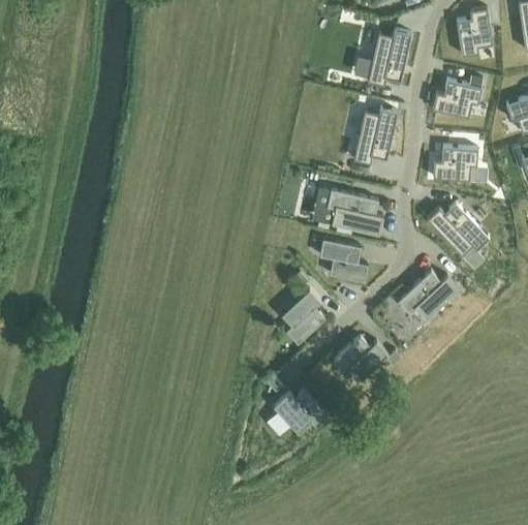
[(527,0),(519,2),(526,52),(527,52),(527,0)]
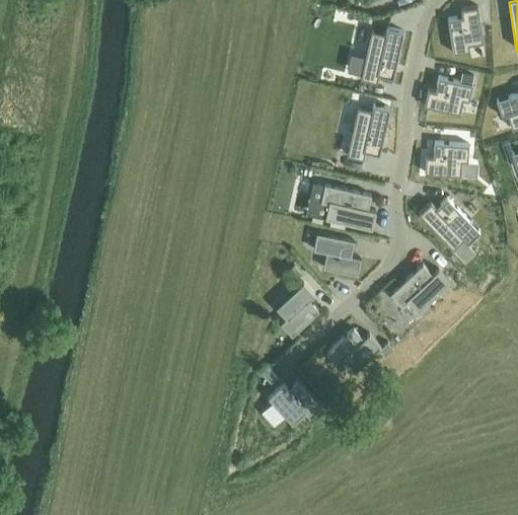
[(462,19),(448,21),(453,56),(470,54),(469,48),(485,46),(478,9),(461,11),(462,19)]
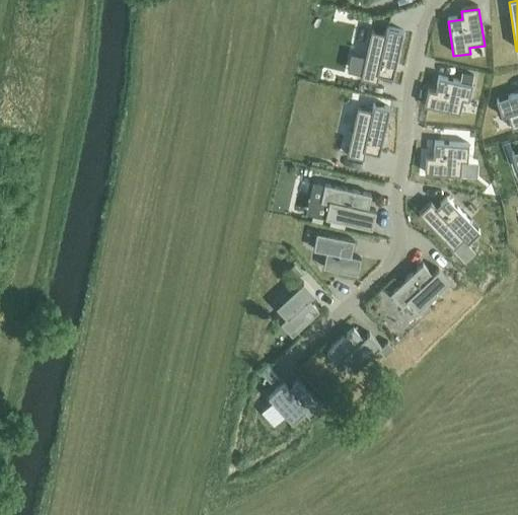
[(372,32),(361,81),(378,85),(379,77),(393,81),(404,34),(387,30),(386,37),(372,32)]
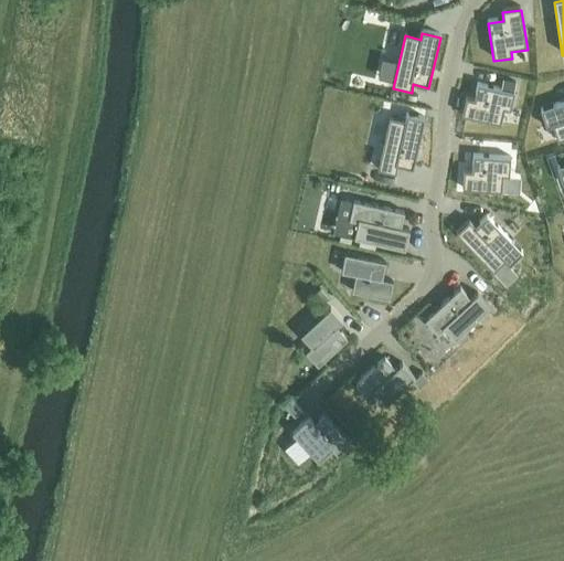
[(467,99),(463,118),(501,127),(504,112),(511,113),(515,94),(478,86),(475,102),(467,99)]
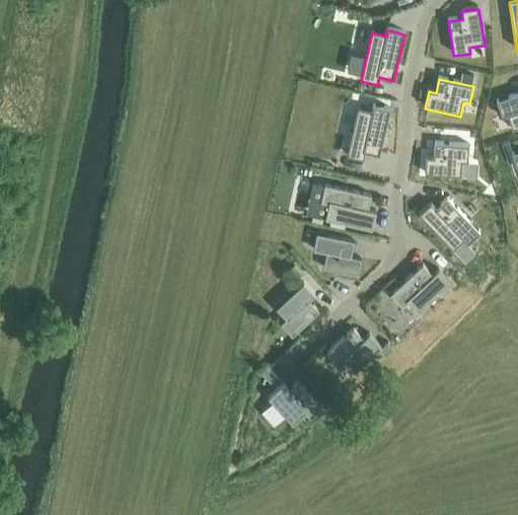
[(517,95),(497,103),(503,120),(508,118),(513,132),(517,130),(517,95)]
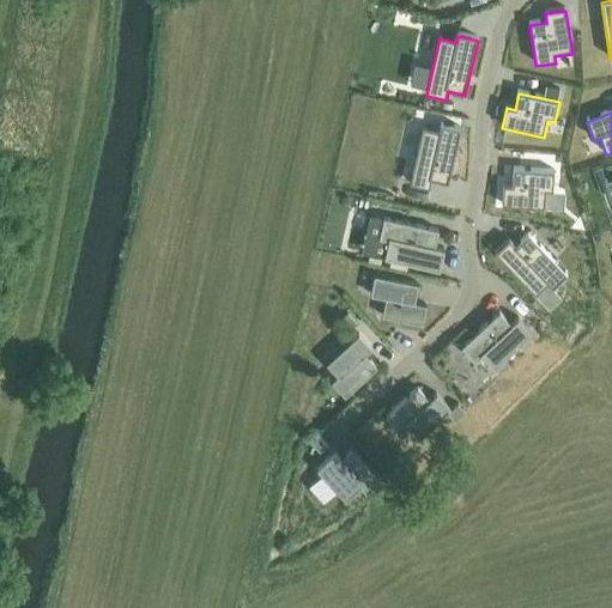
[(423,129),(411,187),(430,190),(432,182),(449,186),(461,131),(442,126),(440,133),(423,129)]
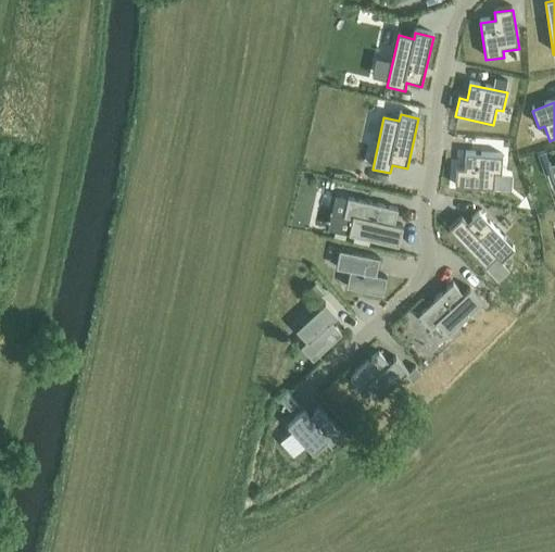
[(456,170),(455,188),(494,191),(495,175),(502,176),(503,158),(466,154),(465,171),(456,170)]
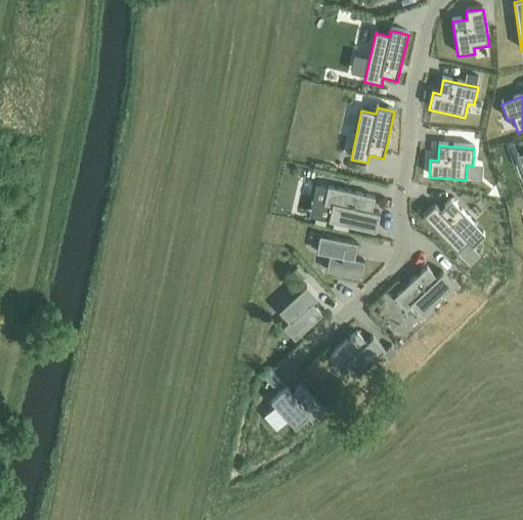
[(329,188),(324,206),(333,208),(330,222),(377,233),(380,215),(372,213),(376,200),(329,188)]
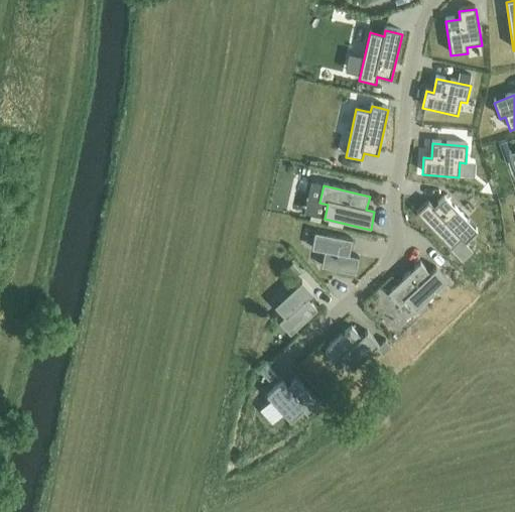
[(429,203),(417,215),(451,250),(462,240),(466,245),(478,233),(445,199),(434,209),(429,203)]
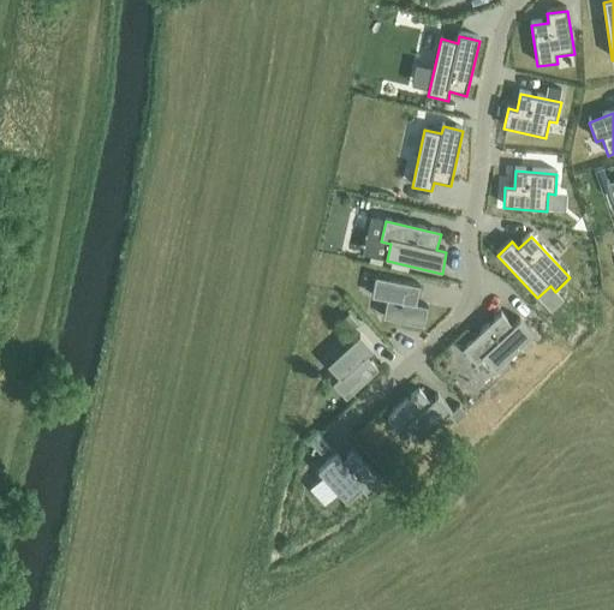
[(376,279),(373,299),(387,301),(383,321),(424,328),(429,309),(417,306),(421,288),(376,279)]
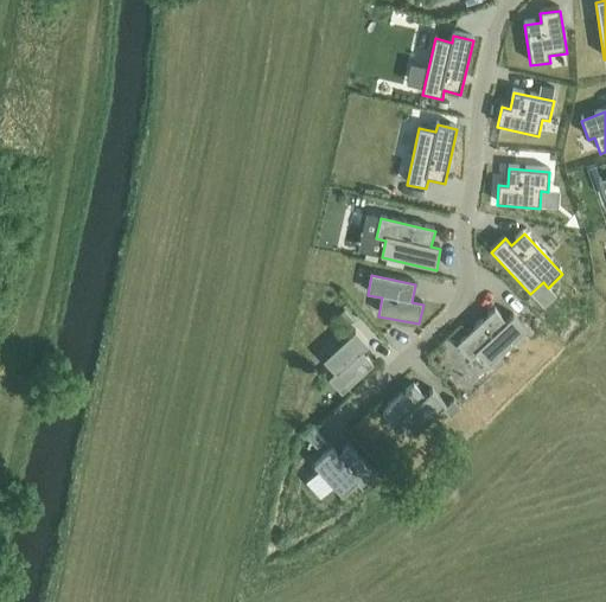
[(496,312),(458,346),(471,362),(478,356),(490,367),(528,332),(514,318),(506,324),(496,312)]
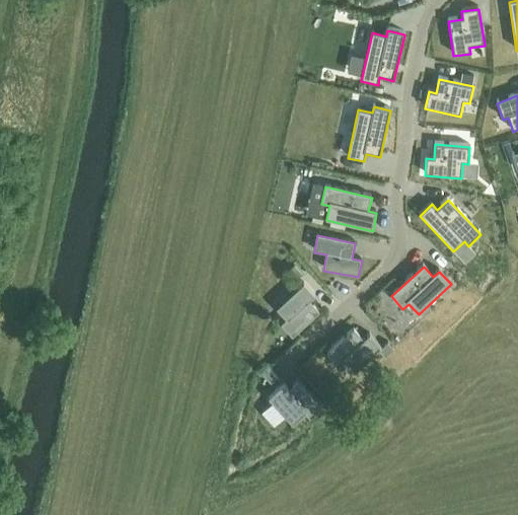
[(295,268),(289,273),(297,282),(303,276),(295,268)]
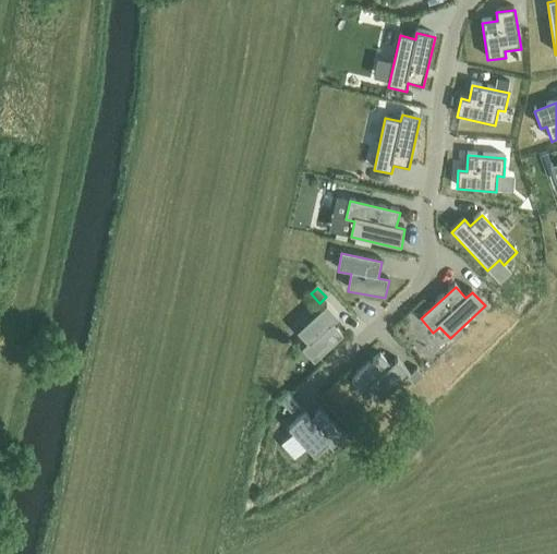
[(327,306),(298,334),(309,345),(303,350),(315,364),(343,337),(334,326),(339,320),(327,306)]
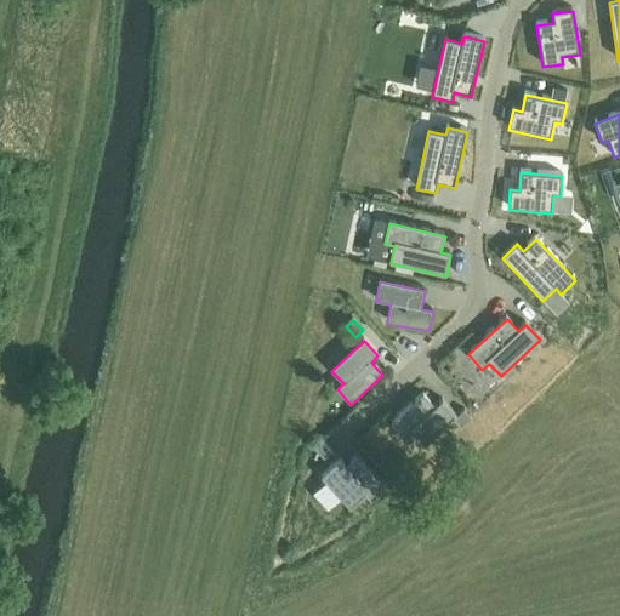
[(424,395),(393,425),(407,440),(414,434),(425,448),(458,417),(443,401),(436,409),(424,395)]
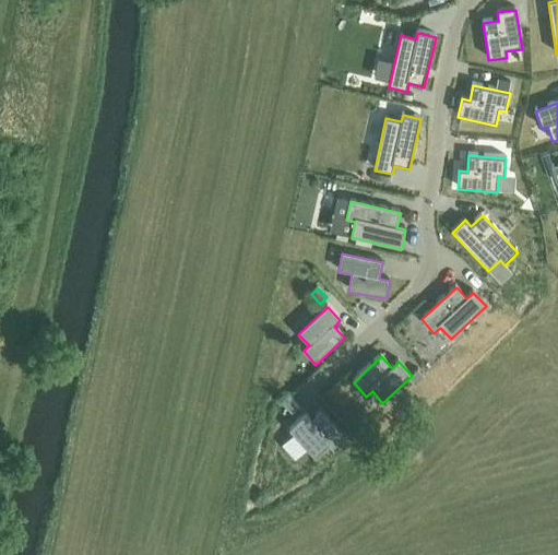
[(418,372),(408,380),(415,387),(425,378),(418,372)]
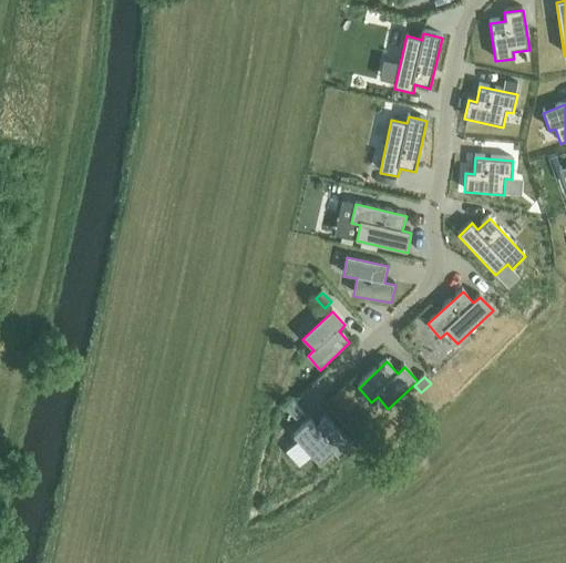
[(295,405),(288,411),(297,421),(304,415),(295,405)]
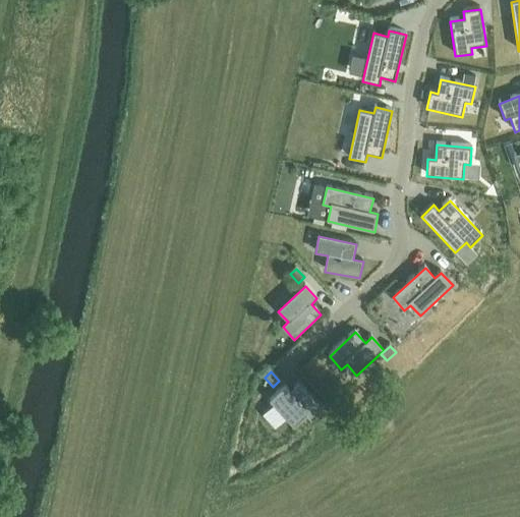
[(285,388),(271,401),(294,427),(306,416),(312,422),(324,412),(299,385),(290,393),(285,388)]
